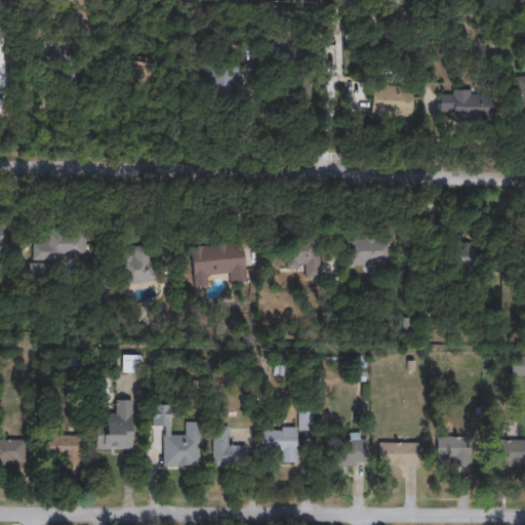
[(338,81),(317,81),(317,46),(337,45),(338,81)]
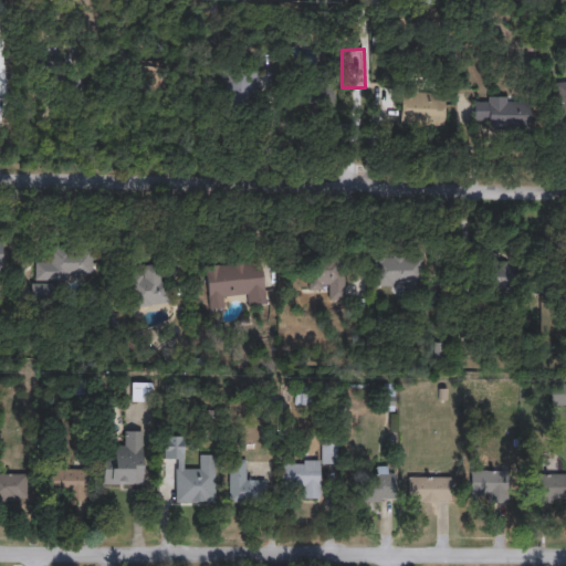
[(117,92),(128,62),(165,76),(154,105),(117,92)]
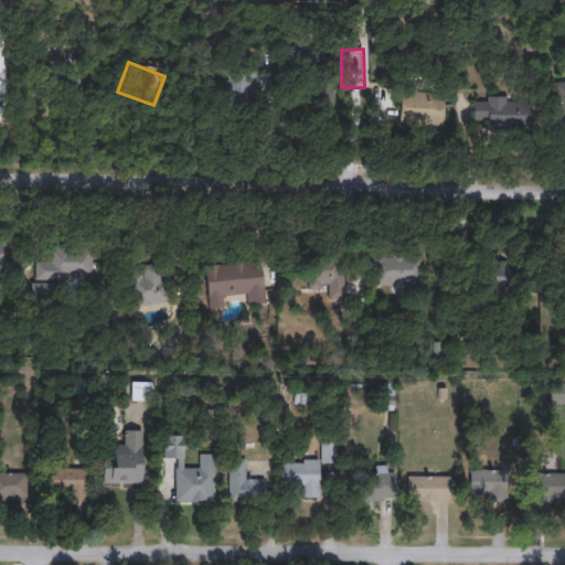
[(260,103),(224,103),(224,72),(260,72),(260,103)]
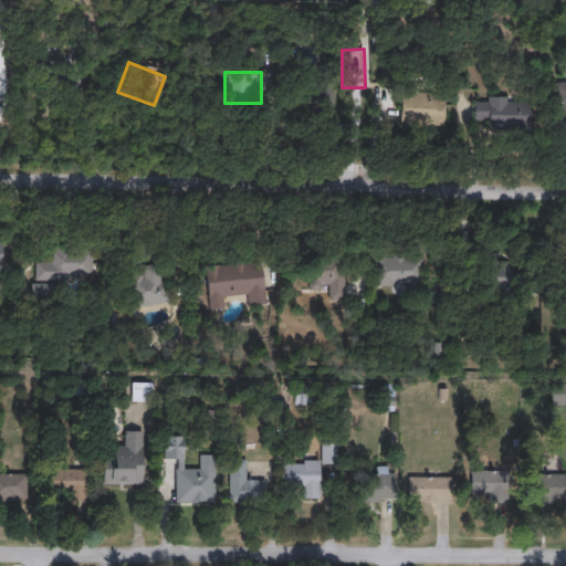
[(565,123),(557,124),(556,82),(565,82),(565,123)]
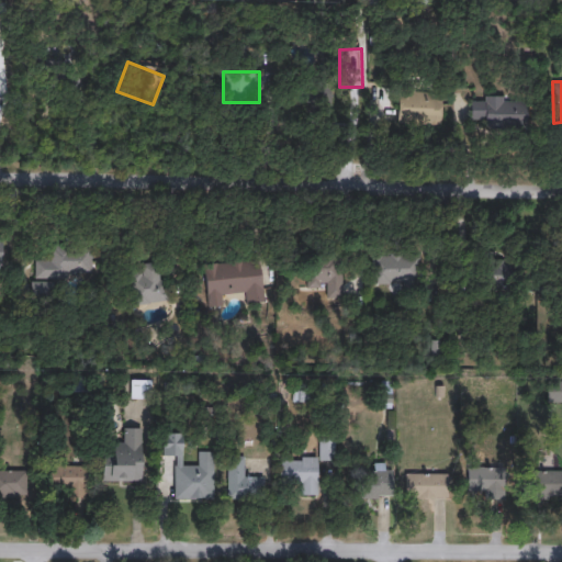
[(441,89),(441,120),(398,120),(398,89),(441,89)]
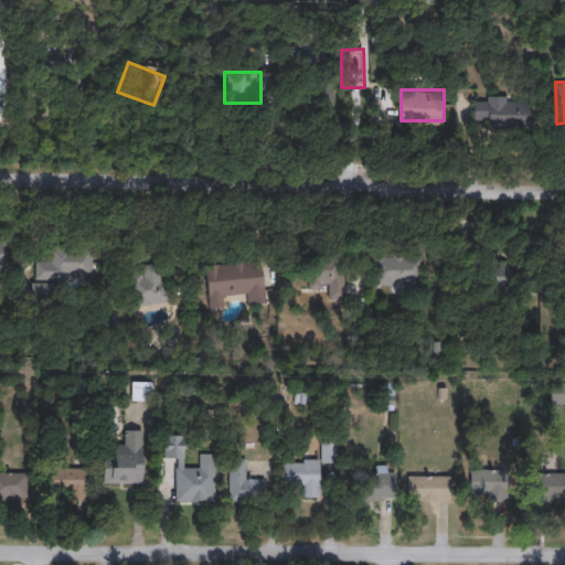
[(473,98),(531,98),(531,129),(488,129),(488,123),(473,123),(473,98)]
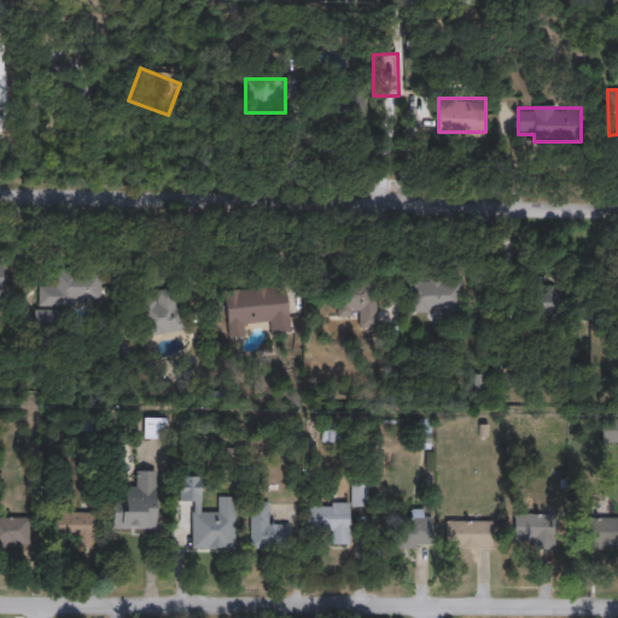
[(101,305),(39,305),(39,285),(54,285),(54,272),(101,272),(101,305)]
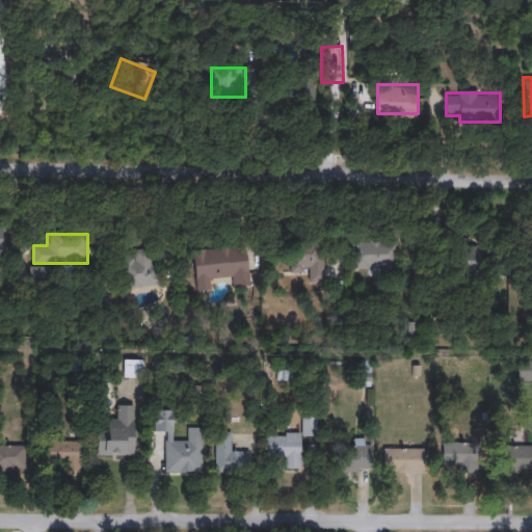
[(398,242),(398,268),(353,268),(353,242),(398,242)]
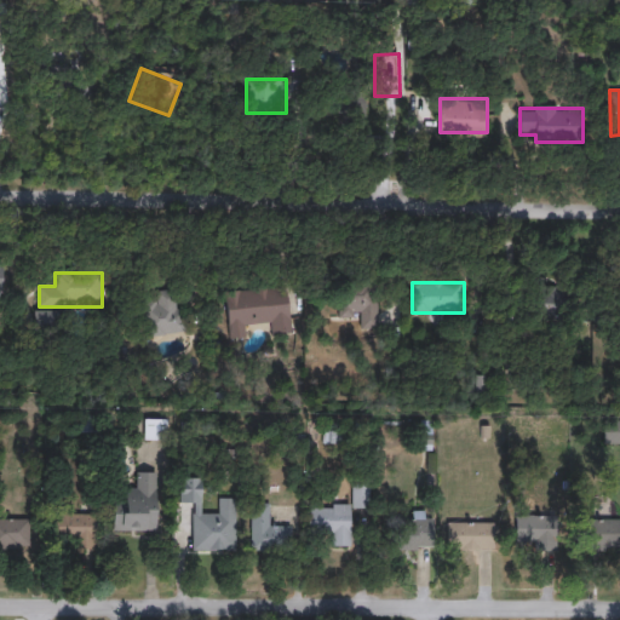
[(538,282),(570,291),(562,321),(529,313),(538,282)]
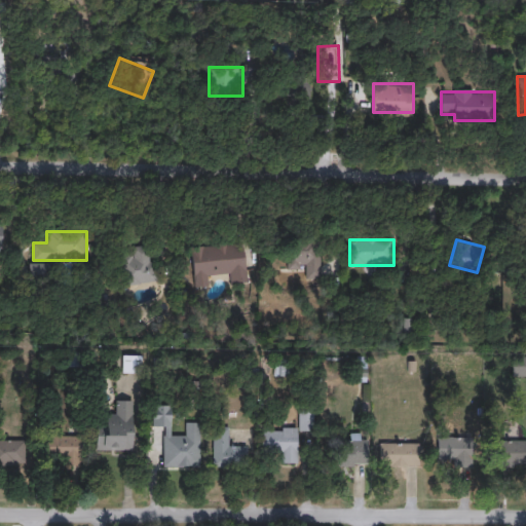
[(191,247),(245,242),(249,283),(229,285),(228,274),(212,276),(213,287),(194,288),(191,247)]
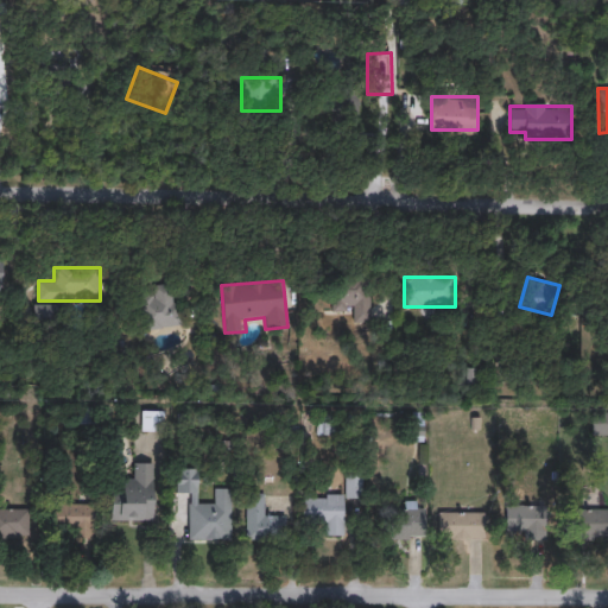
[(333,311),(333,282),(369,282),(371,323),(353,323),(353,311),(333,311)]
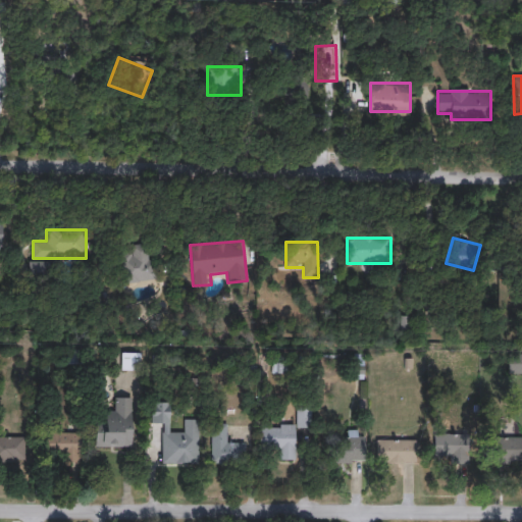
[(154,281),(122,282),(120,247),(152,245),(154,281)]
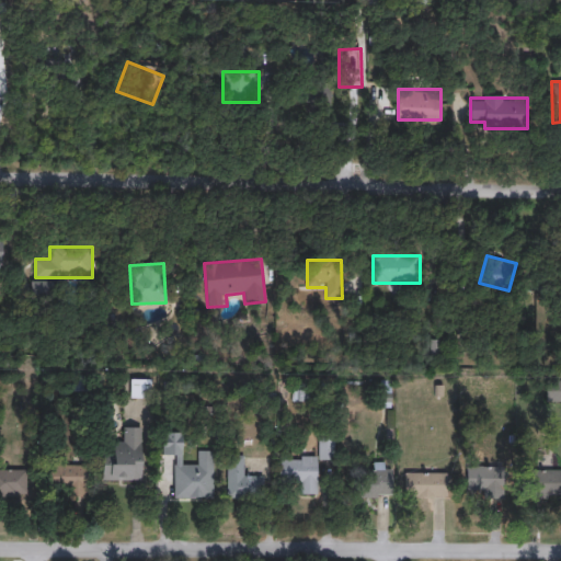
[(32,301),(32,282),(55,282),(55,301),(32,301)]
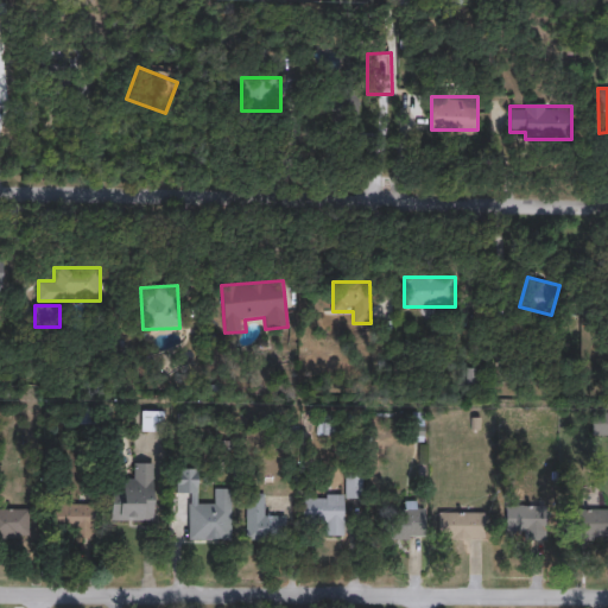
[(140,431),(140,411),(164,411),(164,431),(140,431)]
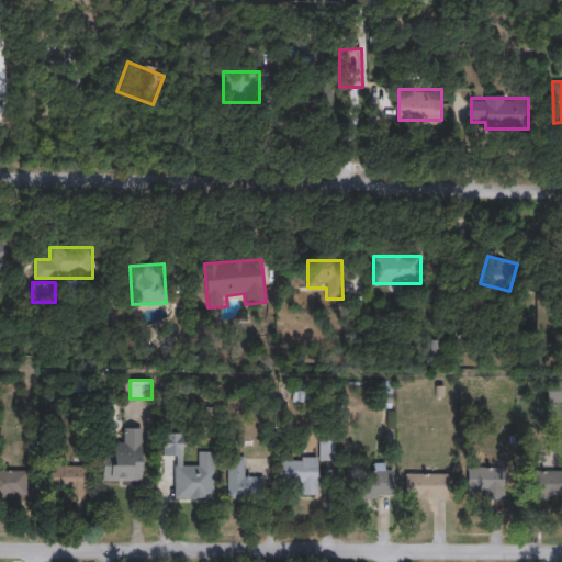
[(561,403),(547,403),(547,381),(561,381),(561,403)]
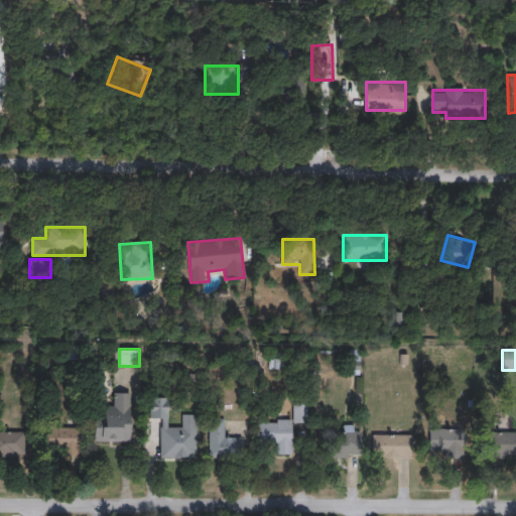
[(349,371),(349,356),(359,356),(359,371),(349,371)]
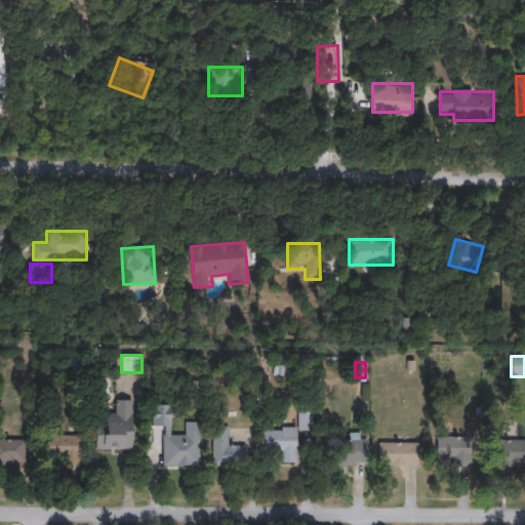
[(132,450),(95,450),(95,422),(105,422),(105,410),(114,410),(114,400),(132,400),(132,450)]
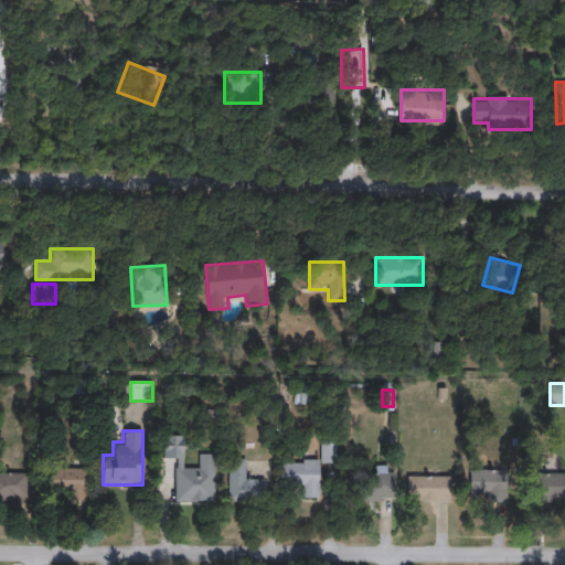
[(215,501),(174,502),(174,459),(162,459),(162,436),(182,436),(183,467),(198,467),(198,455),(215,455),(215,501)]
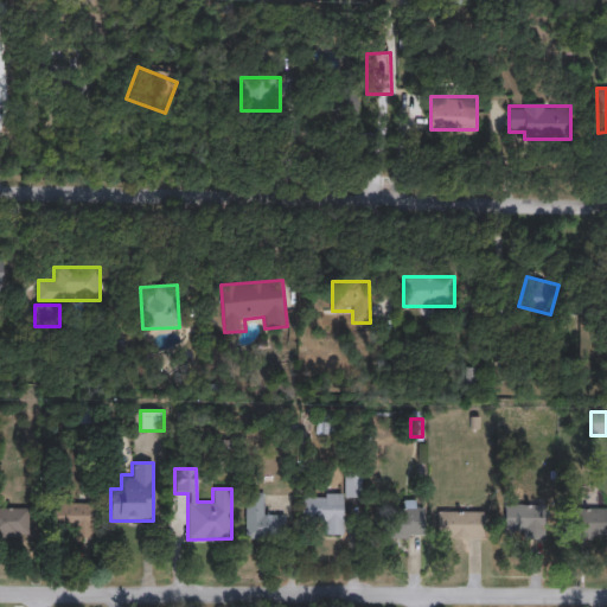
[(300,494),(344,496),(344,475),(359,475),(359,498),(343,498),(343,535),(323,535),(323,522),(300,522),(300,494)]
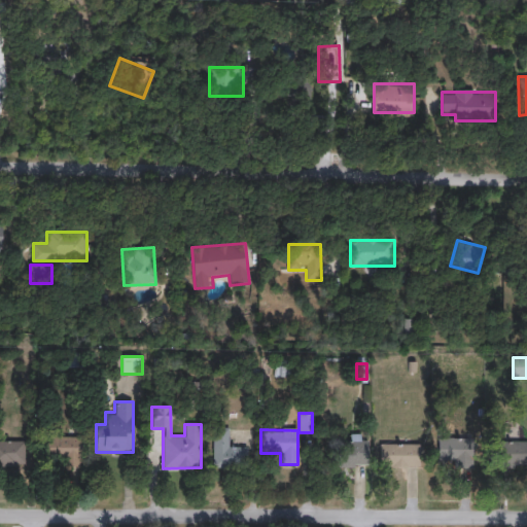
[(212,467),(212,428),(230,428),(230,448),(247,448),(247,467),(212,467)]
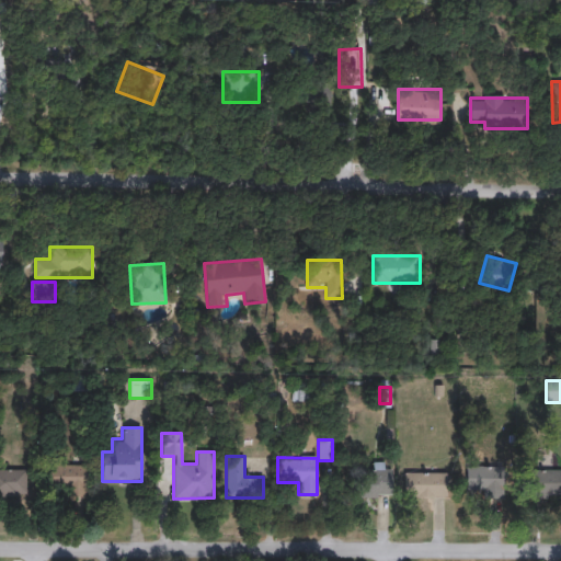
[(391,464),(392,496),(359,496),(359,471),(370,471),(370,464),(391,464)]
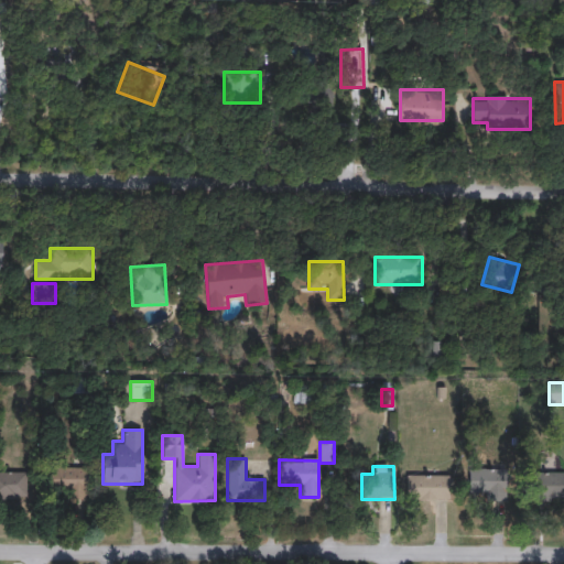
[(87,500),(67,500),(67,491),(50,491),(50,468),(87,468),(87,500)]
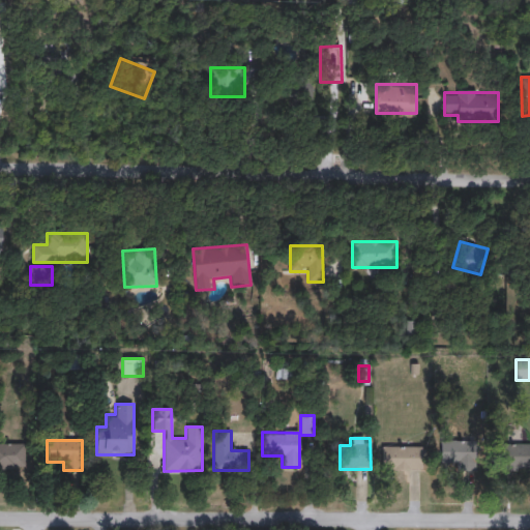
[(529,468),(497,468),(497,444),(529,444),(529,468)]
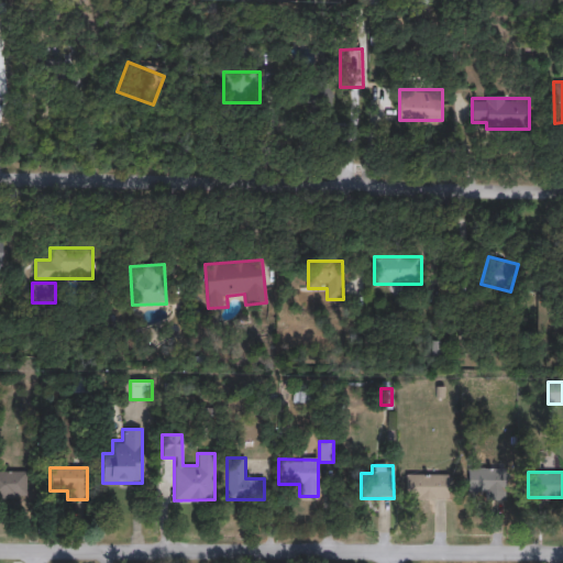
[(0,500),(0,473),(28,473),(28,500),(0,500)]
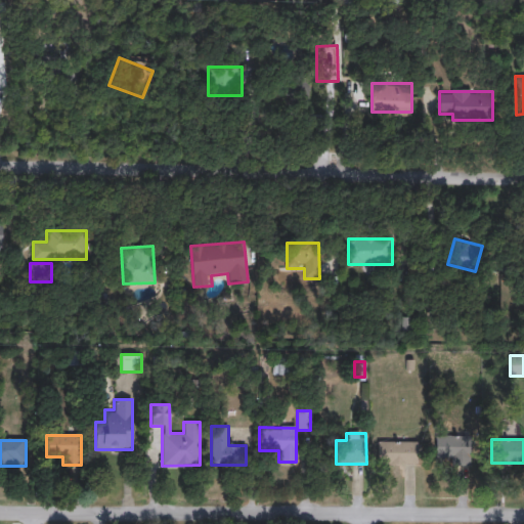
[(417,441),(417,464),(377,464),(377,441),(417,441)]
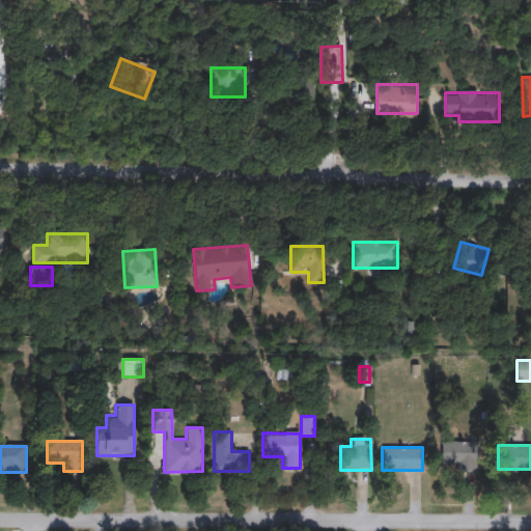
[(442,471),(442,447),(478,447),(478,471),(442,471)]
